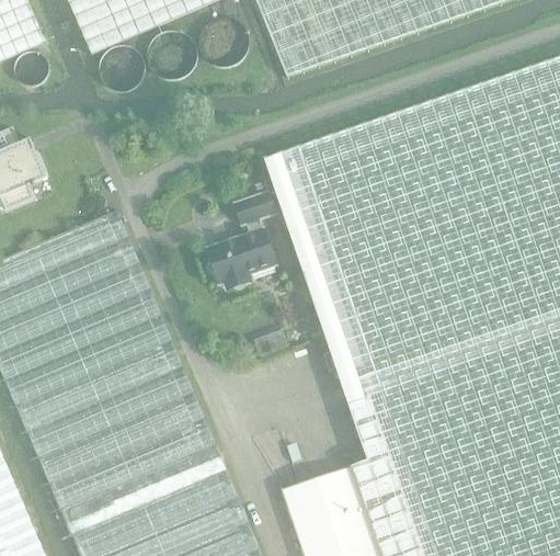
[(0,0),(0,60),(47,41),(29,0),(0,0)]
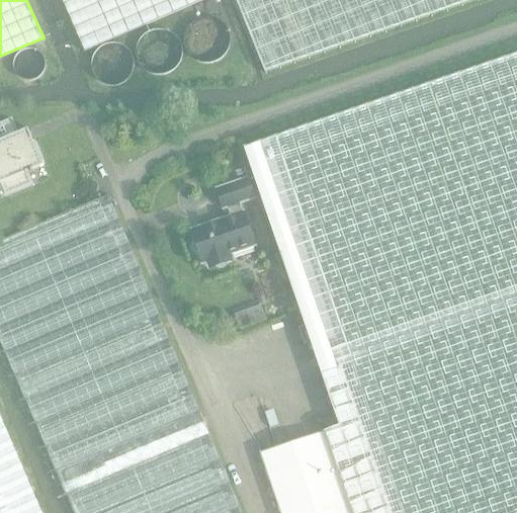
[(63,0),(84,49),(195,0),(63,0)]
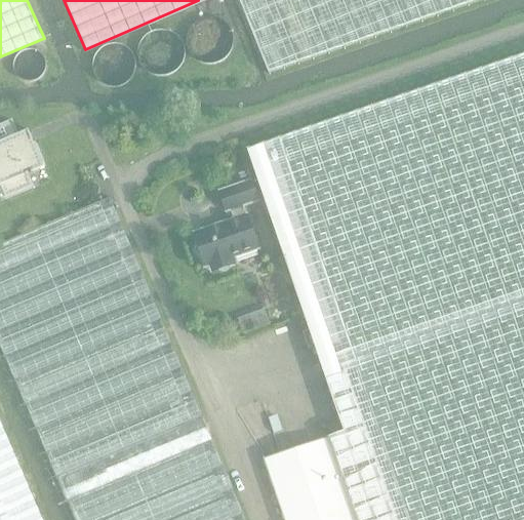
[(249,0),(277,69),(471,0),(249,0)]
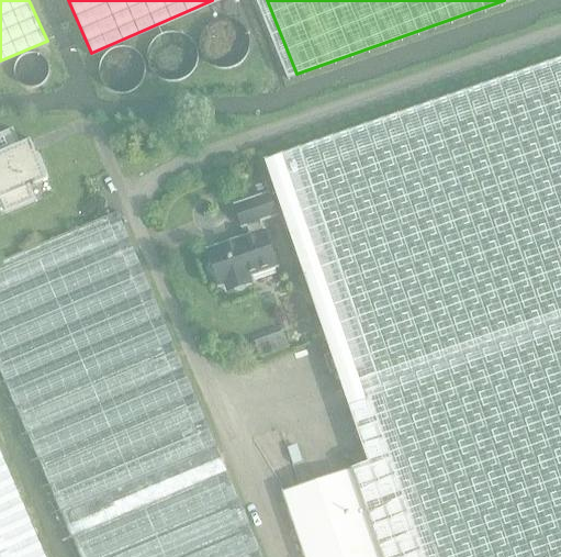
[(253,43),(251,34),(247,28),(240,23),(237,22),(232,21),(225,22),(221,24),(217,26),(214,30),(212,33),(210,42),(211,48),(214,55),(217,58),(221,62),(224,63),(229,64),(234,64),(238,63),(245,59),(250,53),(253,47),(253,43)]
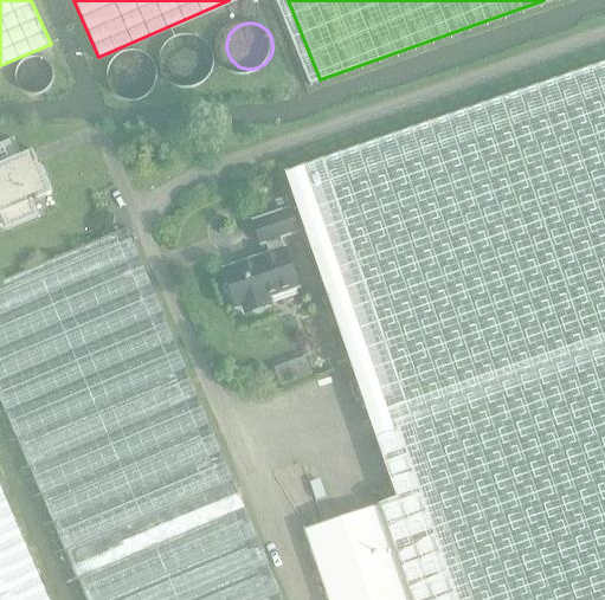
[(217,63),(217,62),(216,52),(210,45),(207,42),(201,38),(193,37),(184,38),(179,39),(175,43),(172,46),(169,51),(167,60),(168,70),(173,77),(177,81),(181,84),(190,85),(198,85),(203,84),(207,81),(211,77),(213,72),(216,69),(217,63)]
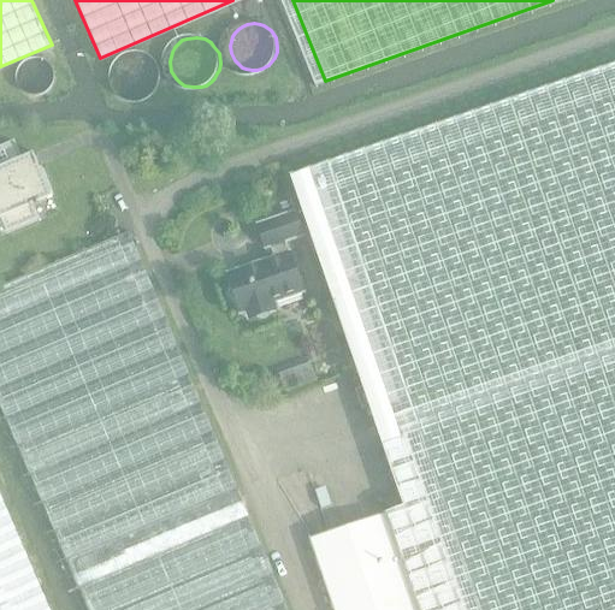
[(161,77),(161,76),(160,69),(155,60),(149,55),(141,53),(132,54),(129,55),(124,59),(118,66),(117,70),(117,75),(118,83),(123,90),(129,95),(137,98),(147,96),(154,92),(159,86),(161,77)]
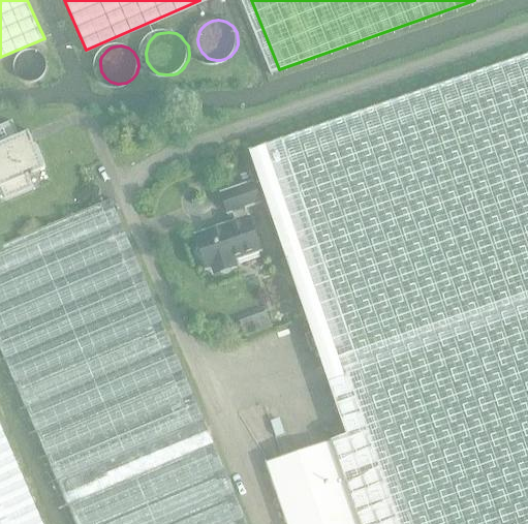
[(49,63),(48,57),(45,54),(40,50),(35,49),(29,49),(25,52),(21,57),(20,63),(21,67),(23,72),(28,75),(33,78),(39,76),(43,73),(48,69),(49,63)]
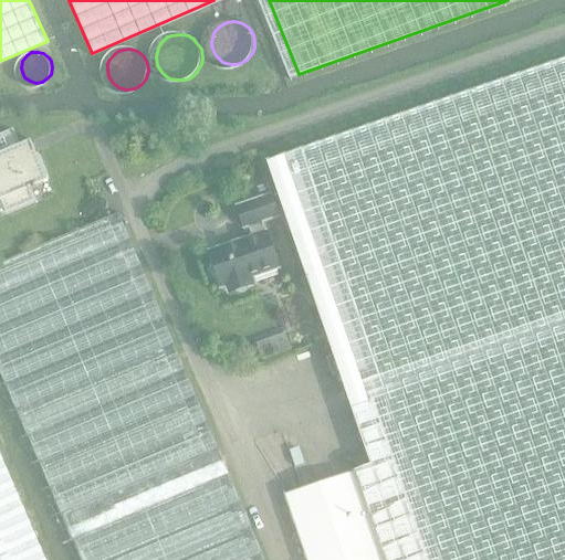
[(564,55),(264,159),(265,161),(328,340),(346,392),(370,463),(373,468),(356,474),(386,559),(564,559),(564,55)]
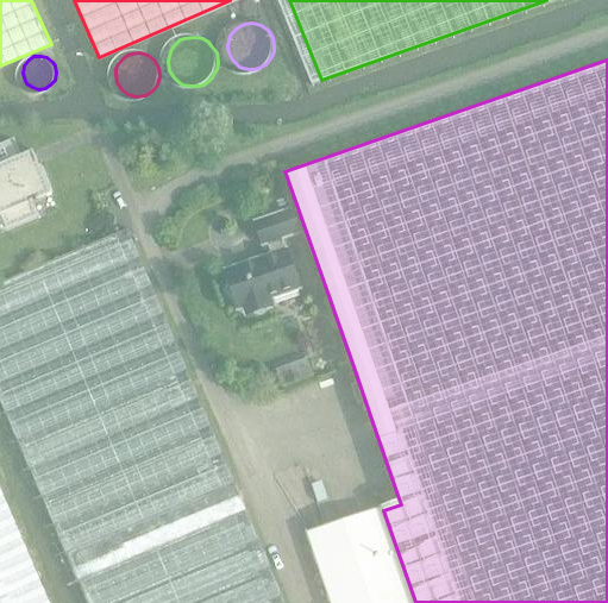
[(12,136),(0,139),(0,211),(1,211),(7,224),(38,211),(33,200),(41,196),(39,195),(52,189),(39,157),(27,162),(23,151),(19,152),(12,136)]
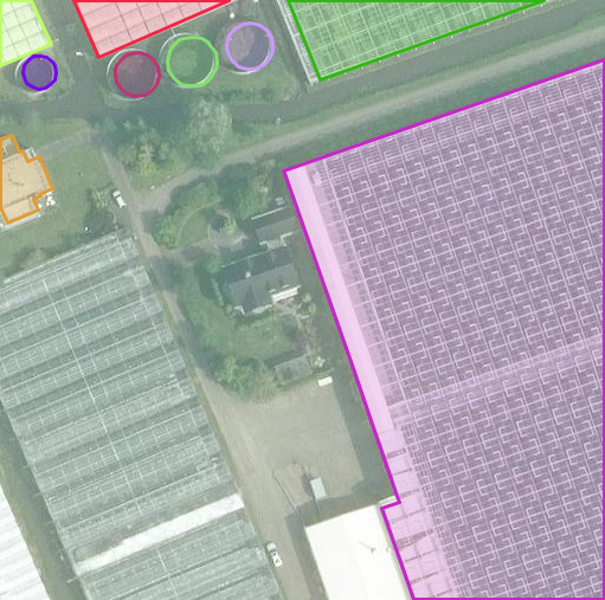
[(264,307),(265,303),(271,301),(269,292),(297,283),(285,246),(284,246),(280,233),(297,227),(290,207),(255,219),(262,239),(265,238),(270,251),(225,266),(229,279),(226,282),(225,285),(226,289),(230,291),(233,291),(237,303),(243,302),(245,310),(252,308),(255,310),(258,310),(262,309),(264,307)]
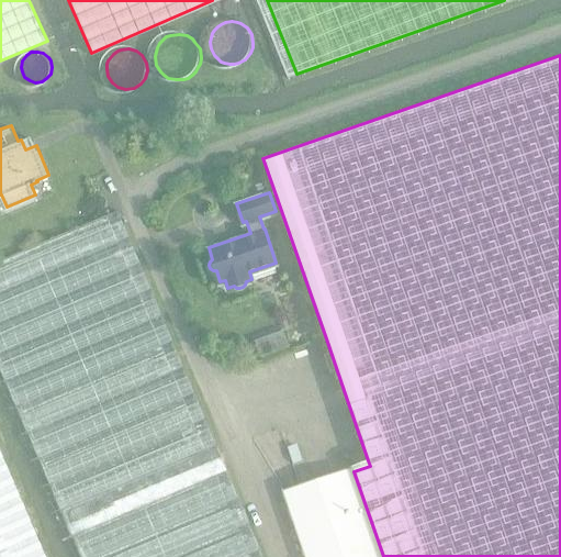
[(264,556),(118,205),(0,255),(0,365),(83,556),(264,556)]
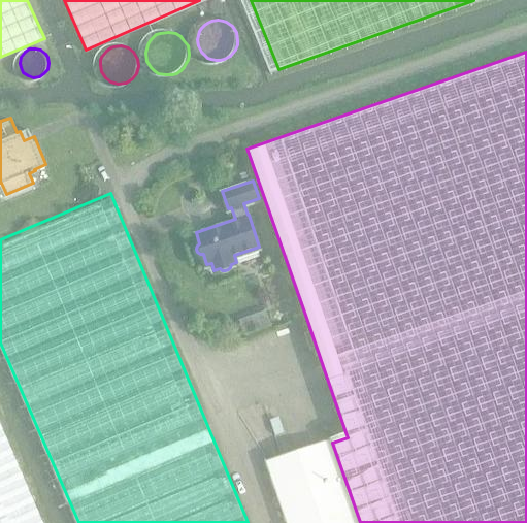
[(0,522),(42,522),(0,422),(0,522)]
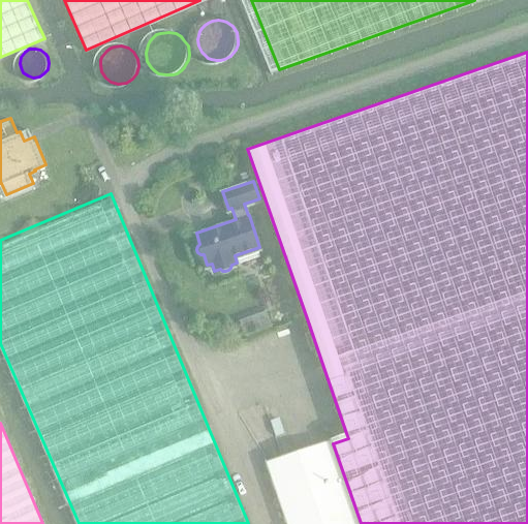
[(267,460),(266,461),(268,467),(287,522),(287,523),(361,523),(333,443),(348,438),(346,433),(330,439),(319,442),(282,455),(267,460)]
